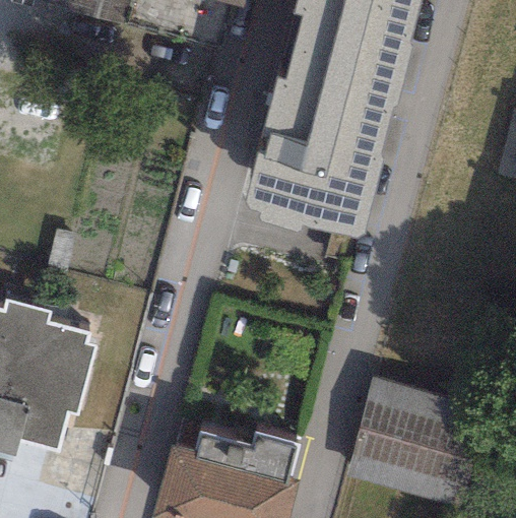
[(30,0),(119,24),(125,0),(30,0)]
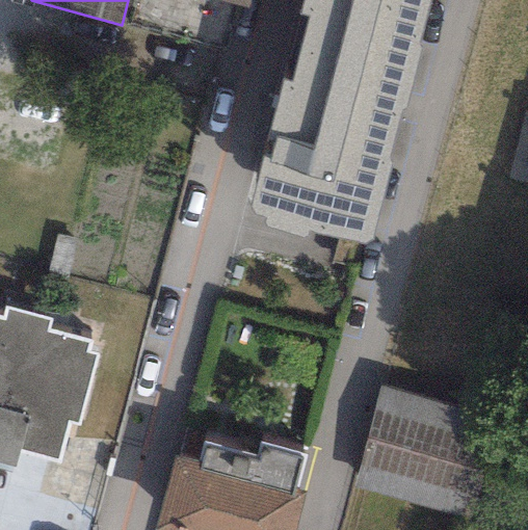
[(367,243),(373,238),(433,0),(304,0),(300,12),(313,16),(293,80),(286,79),(252,207),(256,214),(268,216),(265,226),(308,237),(310,231),(367,243)]
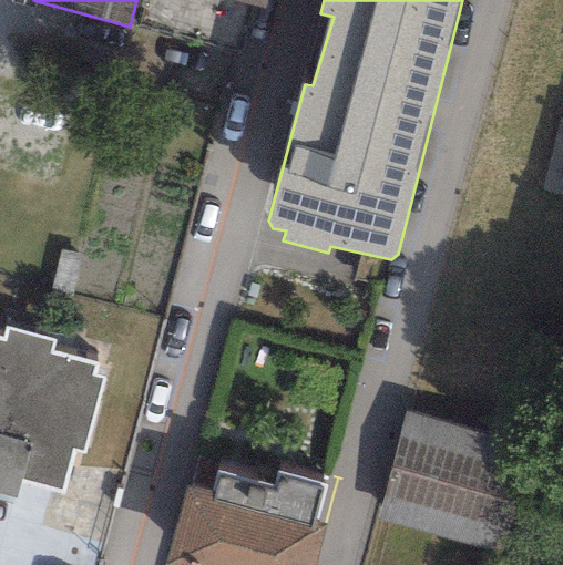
[(562,122),(560,122),(542,191),(562,195),(562,122)]
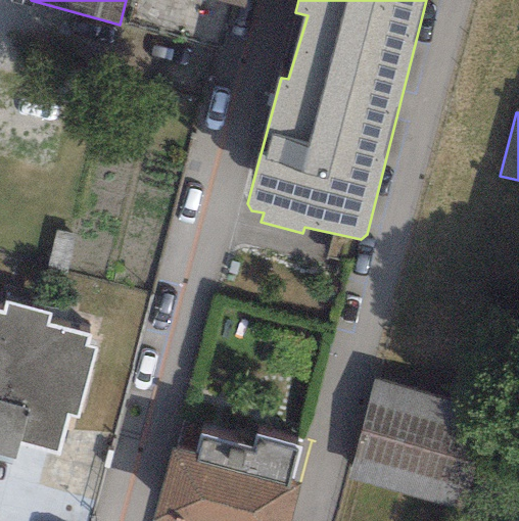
[(86,342),(88,333),(45,322),(48,311),(5,299),(2,311),(0,310),(0,450),(15,454),(19,440),(57,451),(67,412),(77,415),(95,344),(86,342)]
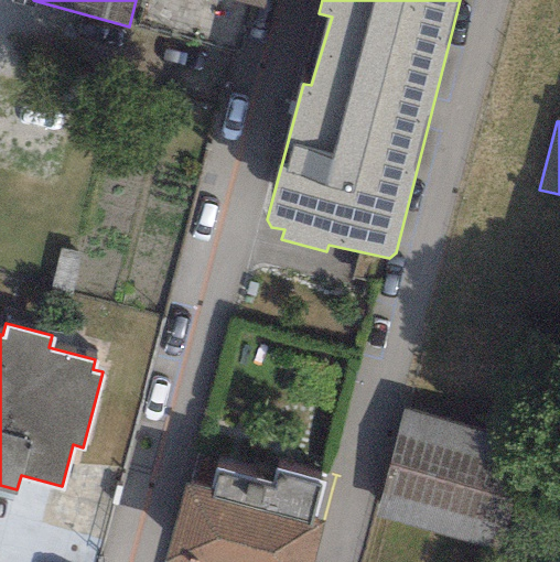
[(525,442),(406,409),(377,511),(496,544),(525,442)]
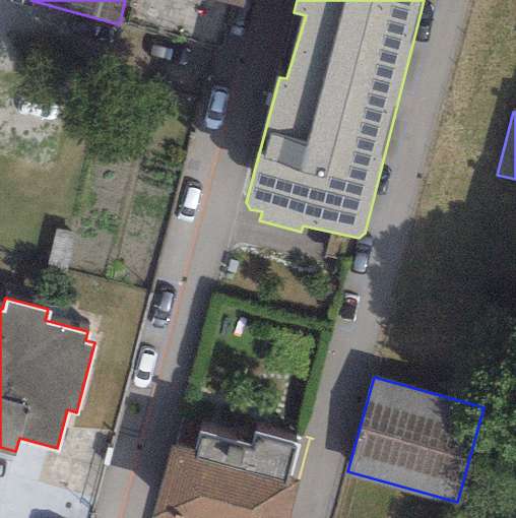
[(289,517),(299,482),(288,479),(299,443),(254,432),(251,444),(201,431),(196,450),(171,443),(150,517),(152,517),(289,517)]
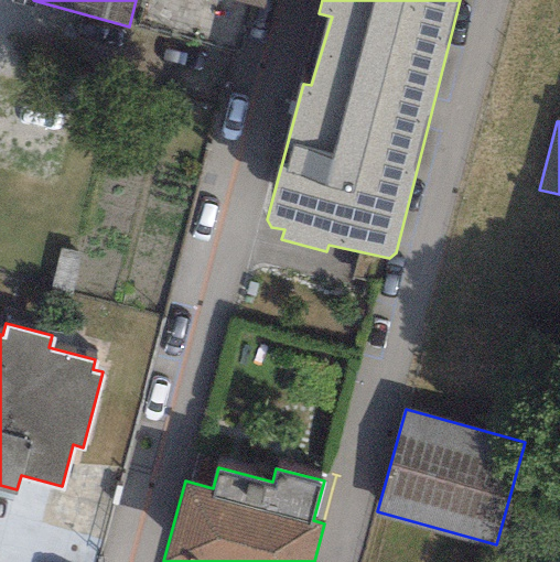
All buildings are outlined.
